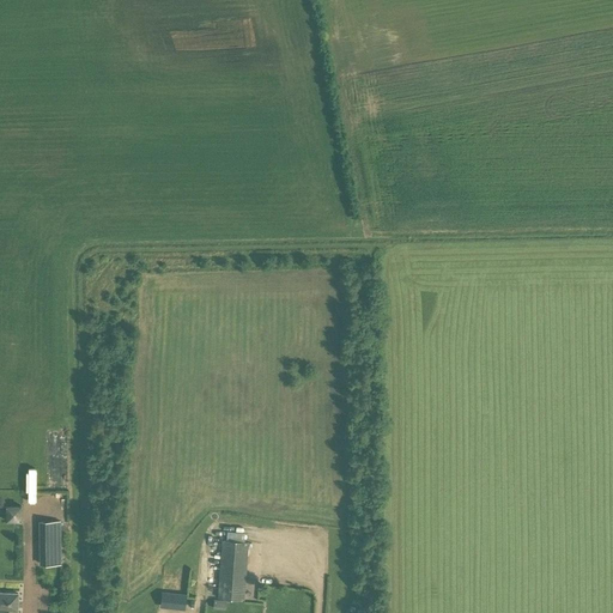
[(22,504),(5,505),(5,522),(23,521),(22,504)]
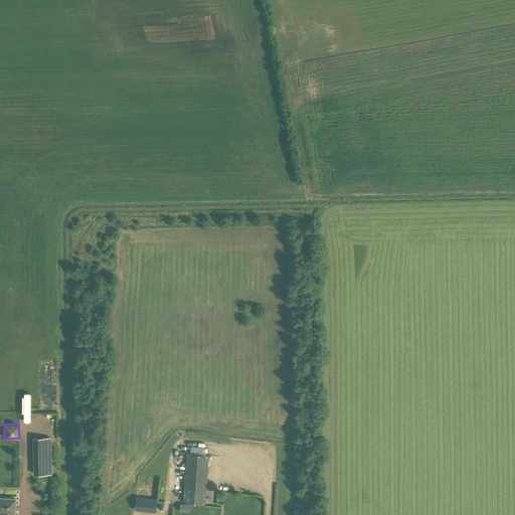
[(50,439),(34,439),(34,440),(34,474),(51,474),(50,439)]
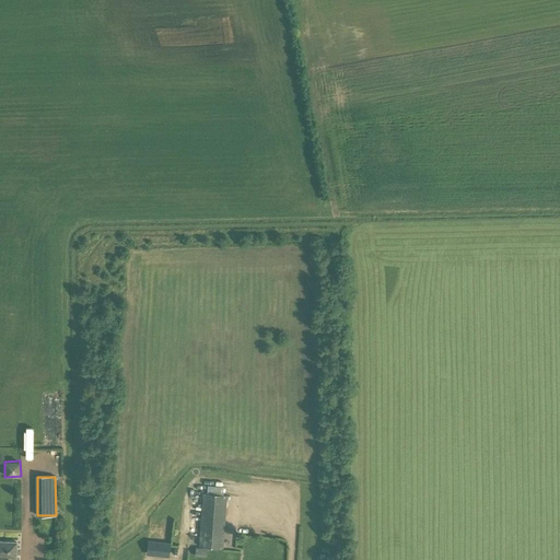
[(223,548),(226,496),(202,493),(198,546),(223,548)]
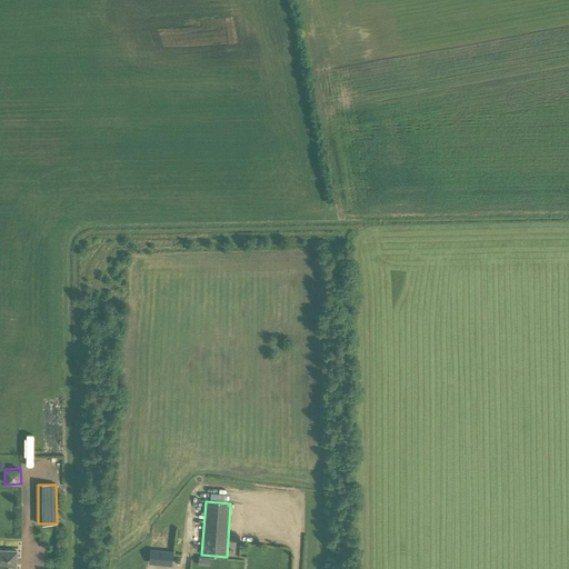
[(17,551),(0,549),(0,568),(9,568),(9,566),(16,567),(17,551)]
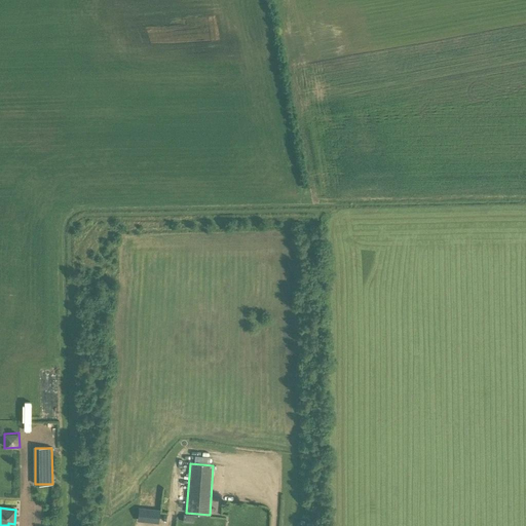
[(146,509),(145,516),(138,515),(138,522),(158,524),(160,510),(146,509)]
